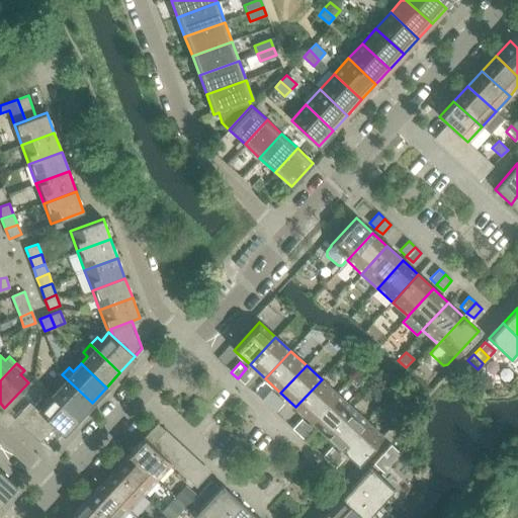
[(244,383),(252,374),(246,368),(238,378),(244,383)]
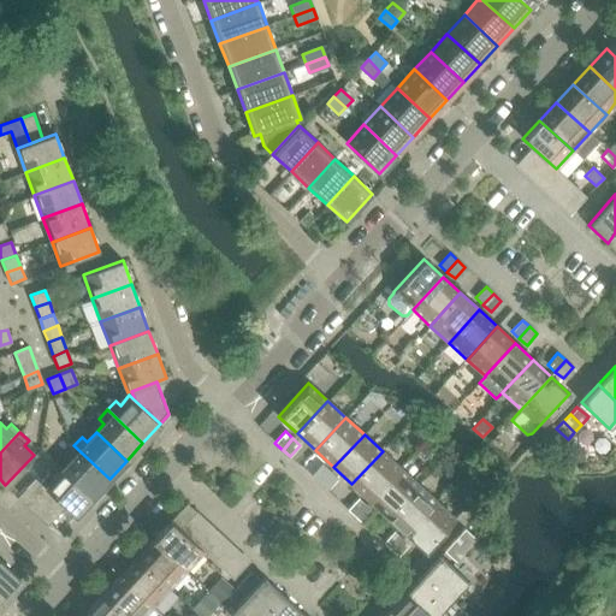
[(110,479),(73,445),(65,455),(71,460),(61,468),(93,497),(110,479)]
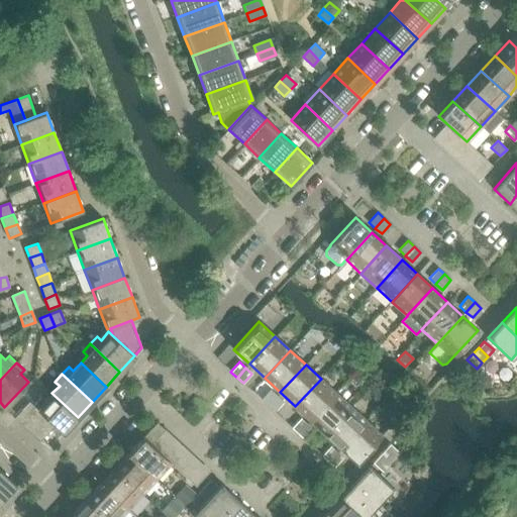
[(310,420),(335,393),(321,379),(295,406),(310,420)]
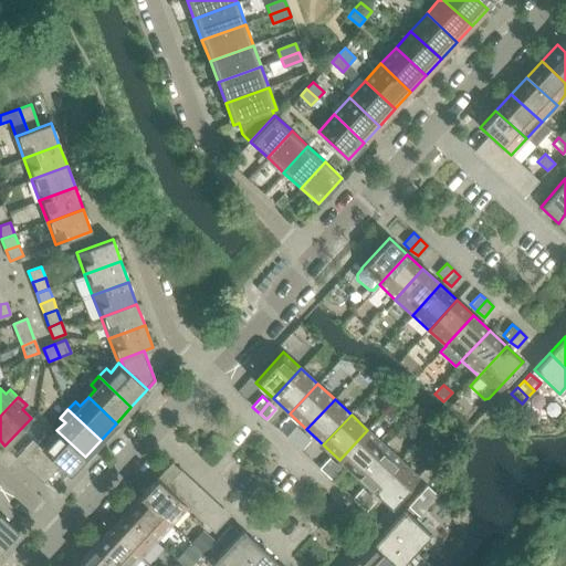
[(293,444),(303,433),(295,427),(285,438),(293,444)]
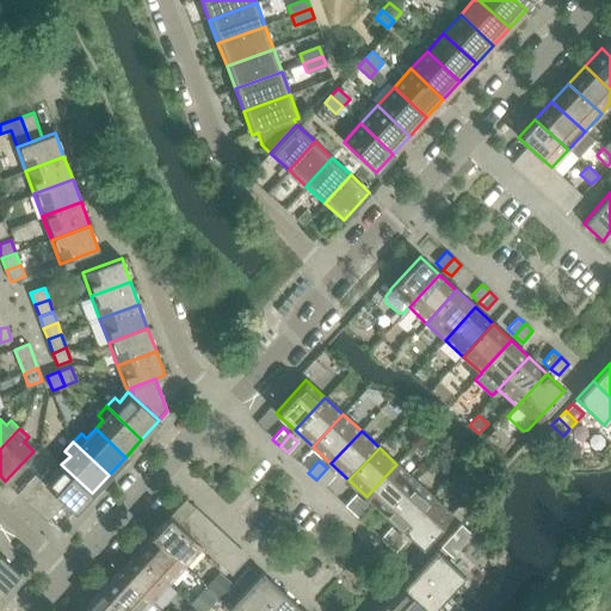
[(92,493),(61,464),(51,475),(47,470),(37,480),(43,485),(44,483),(54,493),(65,503),(74,512),(92,493)]
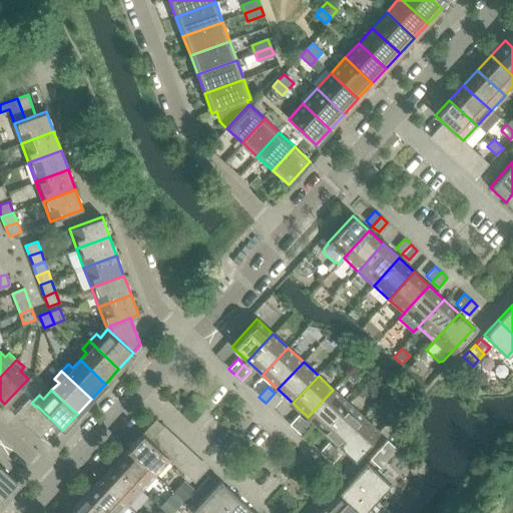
[(323,430),(348,403),(333,390),(308,417),(323,430)]
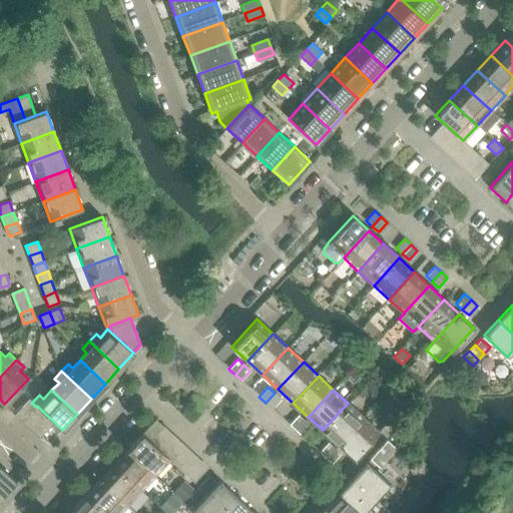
[(272,408),(281,399),(275,393),(266,403),(272,408)]
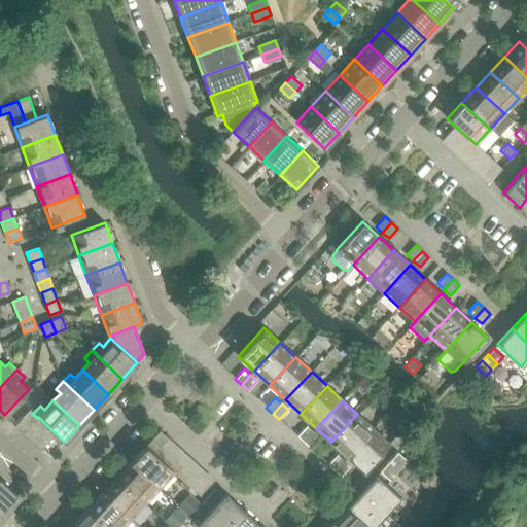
[(347,456),(373,428),(357,414),(331,442),(347,456)]
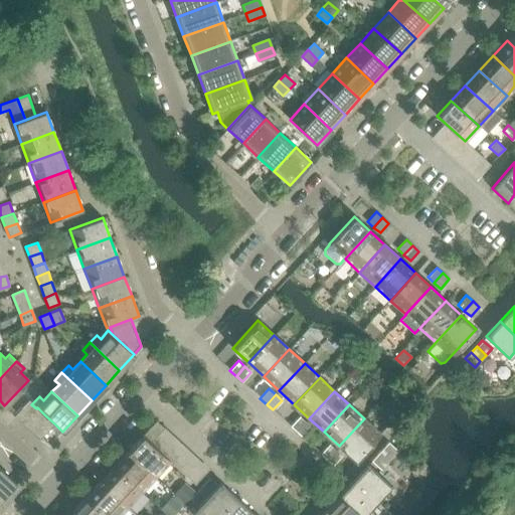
[(31,433),(45,415),(37,407),(36,408),(30,415),(21,407),(13,416),(31,433)]
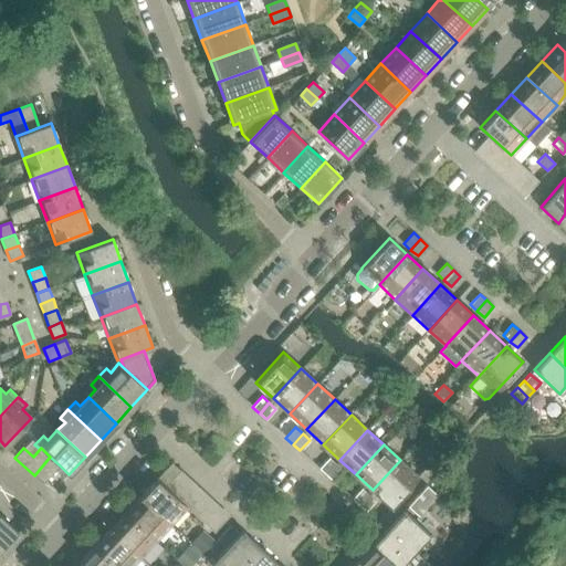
[(43,483),(60,465),(50,457),(34,475),(43,483)]
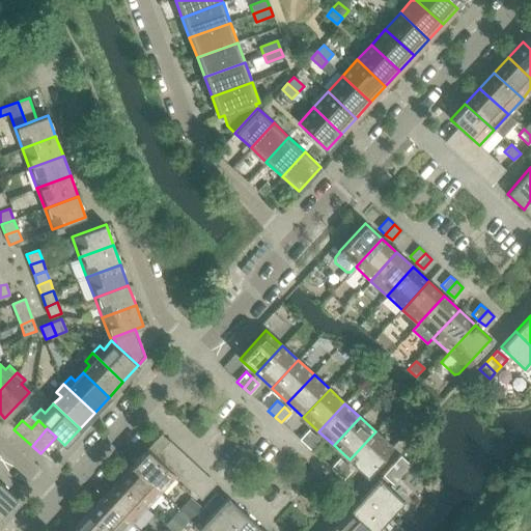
[(306,445),(315,436),(308,429),(299,439),(306,445)]
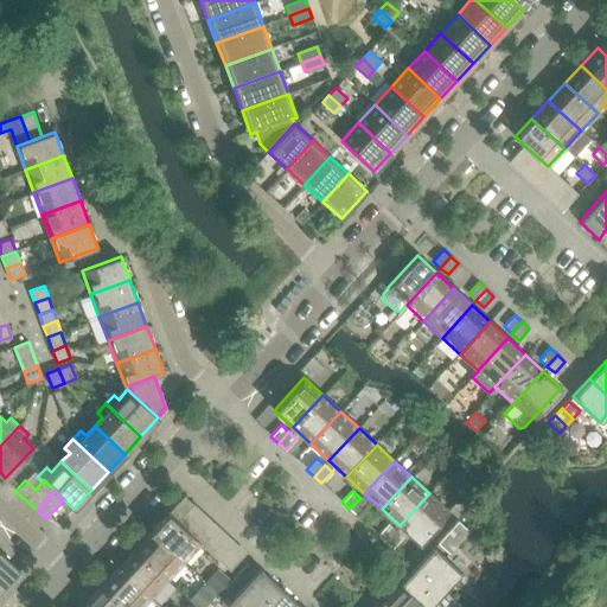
[(419,543),(448,510),(429,493),(400,525),(419,543)]
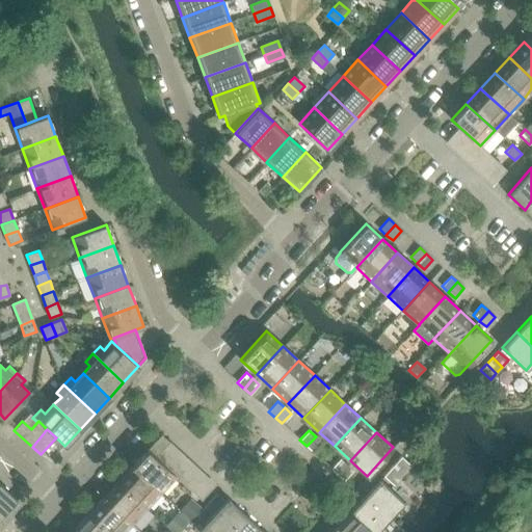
[(176,476),(155,456),(168,442),(161,434),(148,450),(132,466),(160,491),(176,476)]
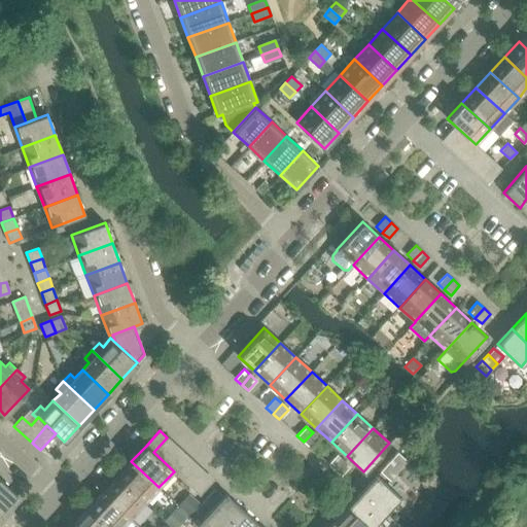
[(310,448),(319,437),(313,432),(304,442),(310,448)]
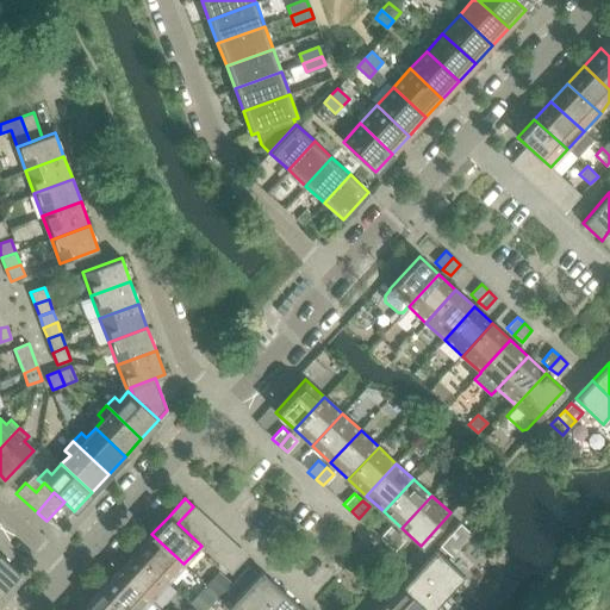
[(460,523),(453,530),(465,541),(471,534),(460,523)]
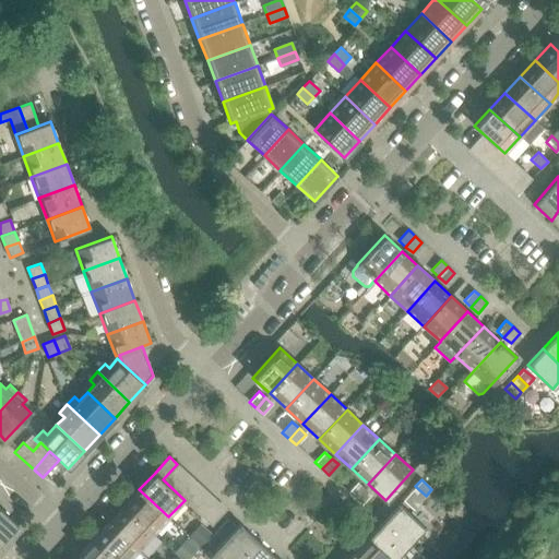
[(355,499),(364,488),(357,482),(347,492),(355,499)]
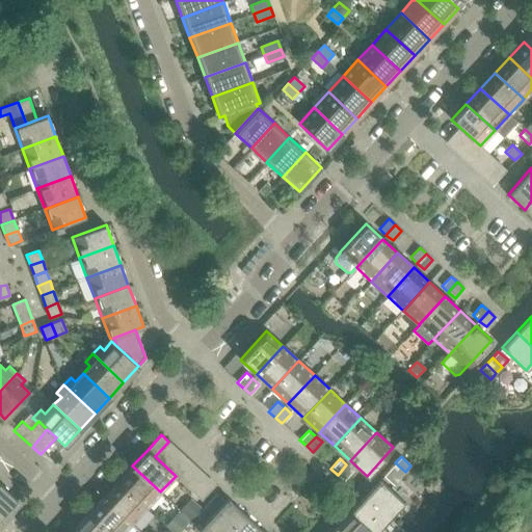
[(405,472),(395,462),(389,469),(399,478),(405,472)]
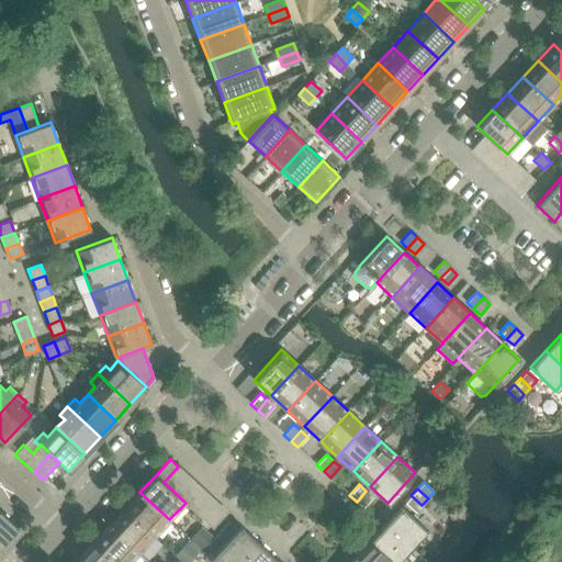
[(363,508),(372,497),(366,491),(357,502),(363,508)]
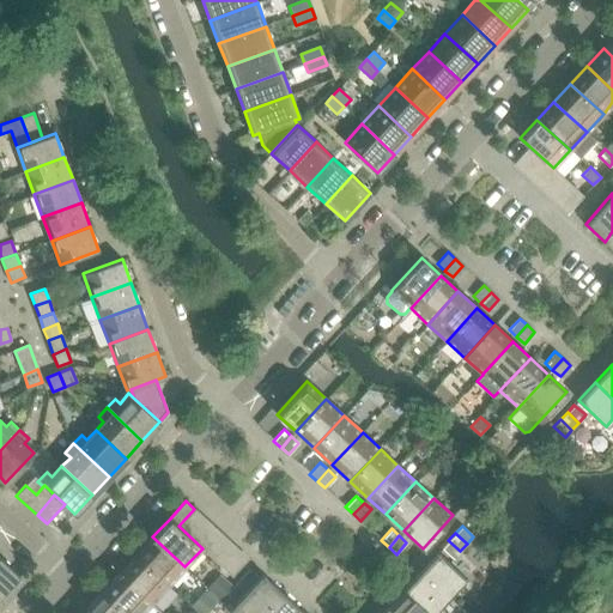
[(184,566),(152,536),(135,554),(168,586),(184,566)]
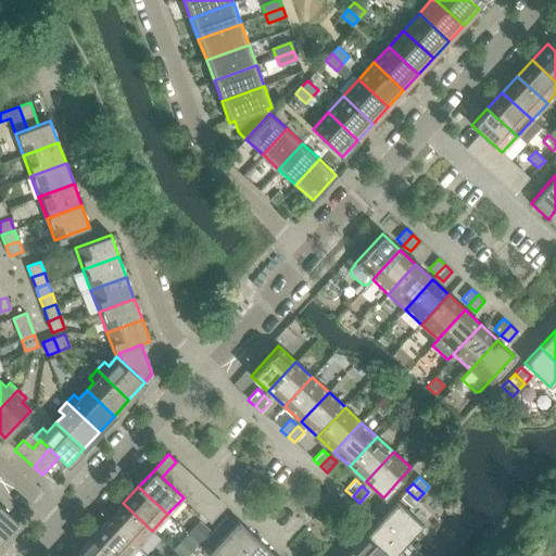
[(417,500),(406,490),(401,497),(411,506),(417,500)]
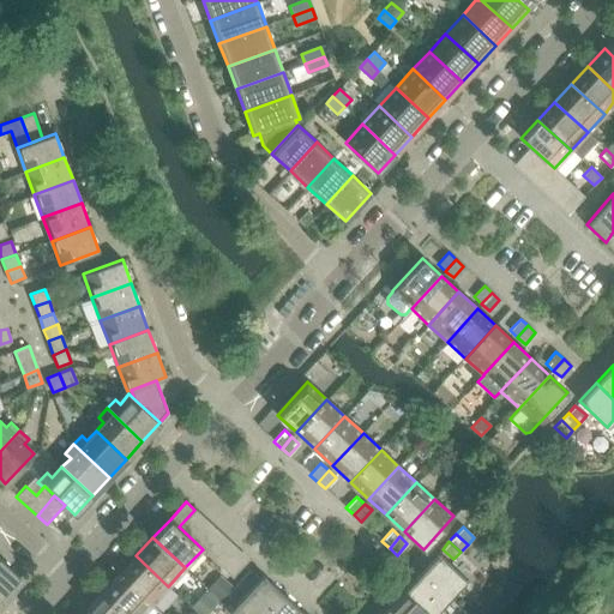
[(467,579),(438,553),(420,572),(449,599),(467,579)]
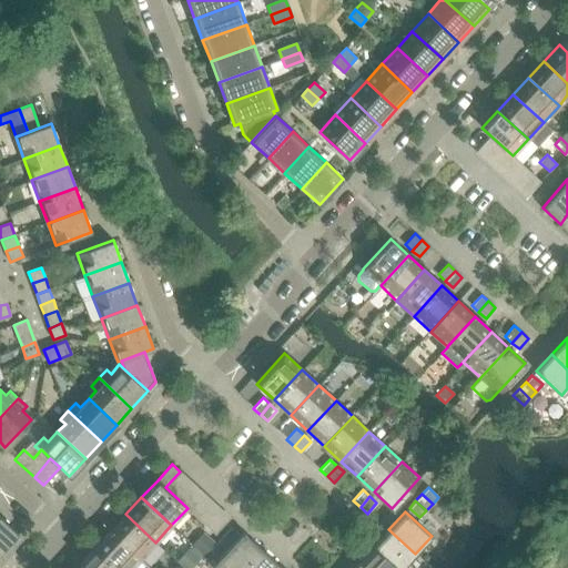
[(155,543),(125,514),(110,530),(141,558),(155,543)]
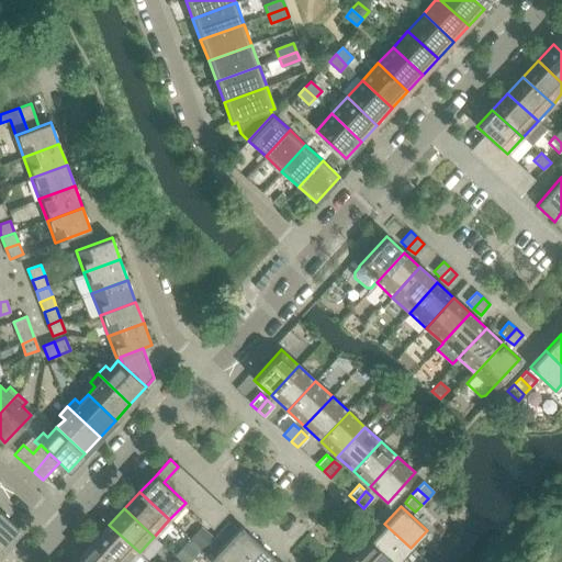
[(18,526),(0,509),(0,541),(1,543),(18,526)]
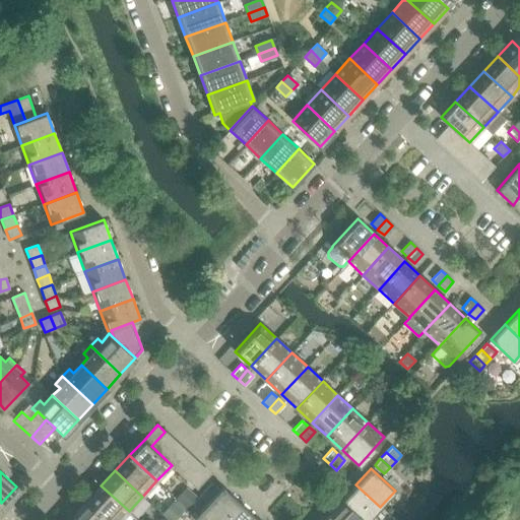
[(367,519),(380,507),(355,484),(342,500),(363,519),(367,519)]
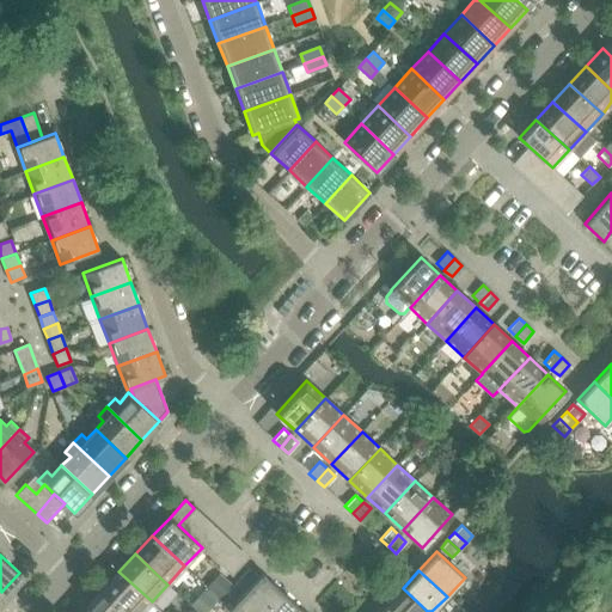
[(141,611),(152,601),(118,571),(103,589),(126,611),(141,611)]
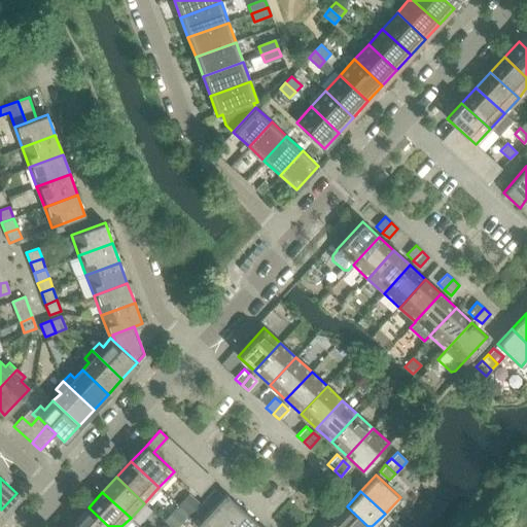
[(189,515),(200,503),(188,493),(178,504),(189,515)]
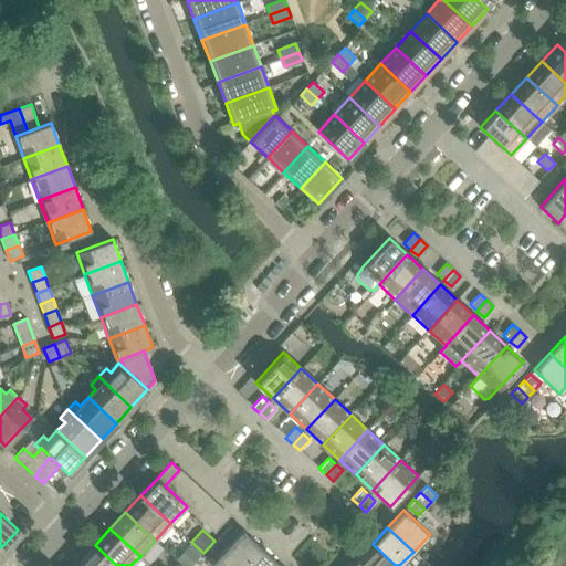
[(212,565),(241,565),(260,546),(242,530),(210,564),(212,565)]
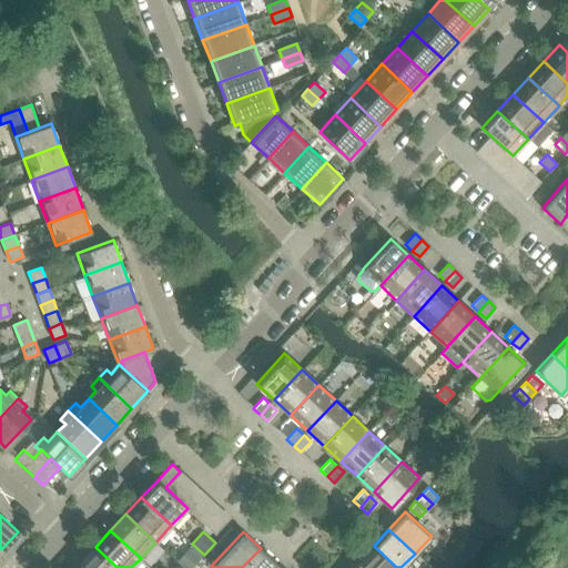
[(396,567),(374,546),(358,563),(363,567),(396,567)]
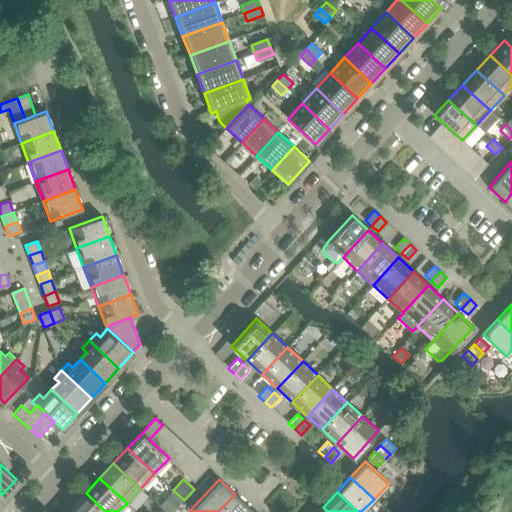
[(105,511),(86,493),(72,508),(75,511),(105,511)]
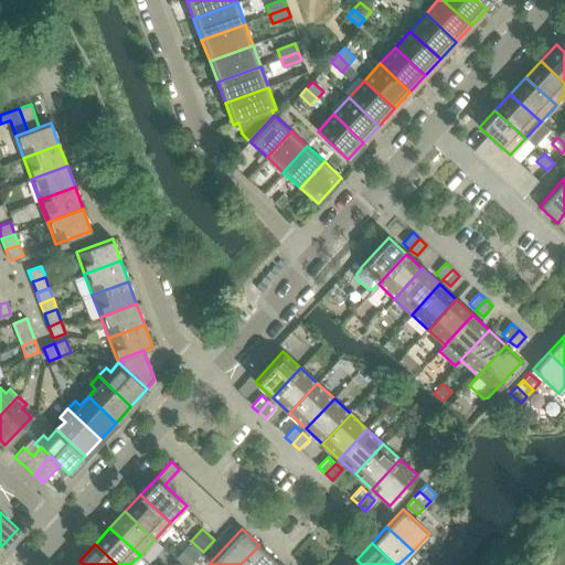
[(184,564),(191,564),(200,556),(188,545),(177,557),(184,564)]
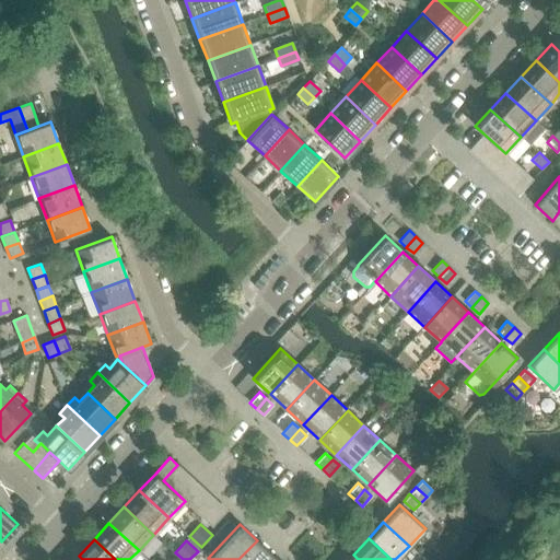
[(268,559),(272,555),(257,540),(238,559),(268,559)]
